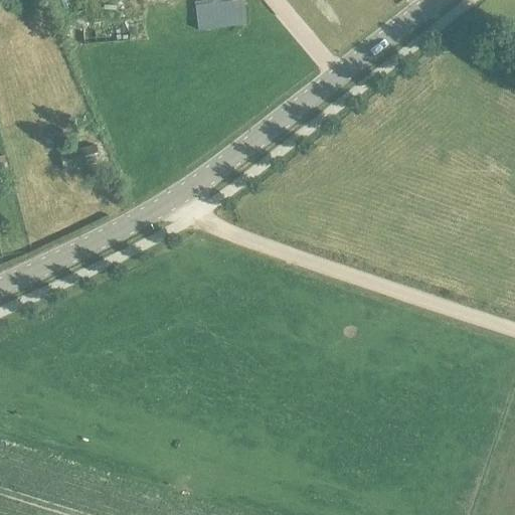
[(245,2),(196,7),(199,31),(247,26),(245,2)]
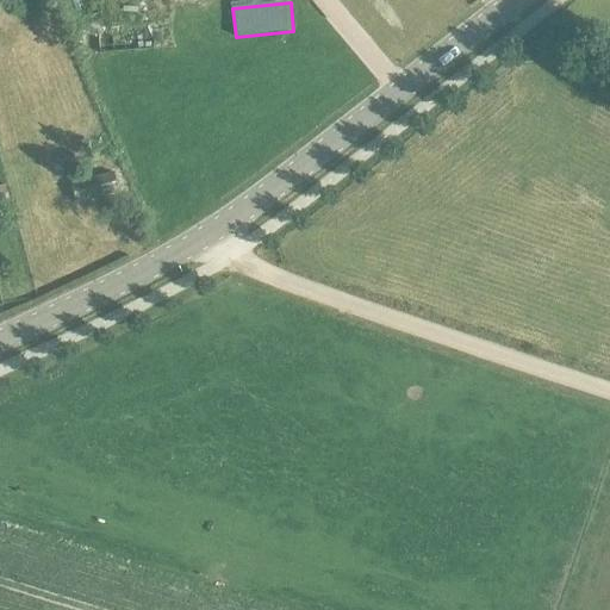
[(125,23),(78,25),(79,47),(162,43),(161,25),(142,26),(141,17),(125,18),(125,23)]
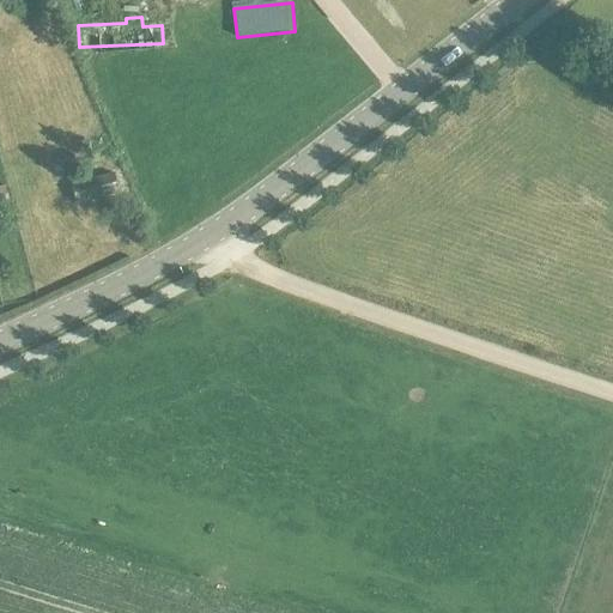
[(76,155),(64,158),(67,173),(79,170),(76,155)]
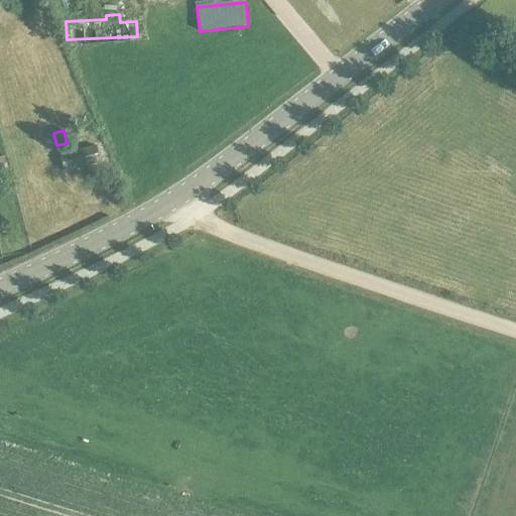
[(98,146),(61,155),(66,171),(101,163),(98,146)]
